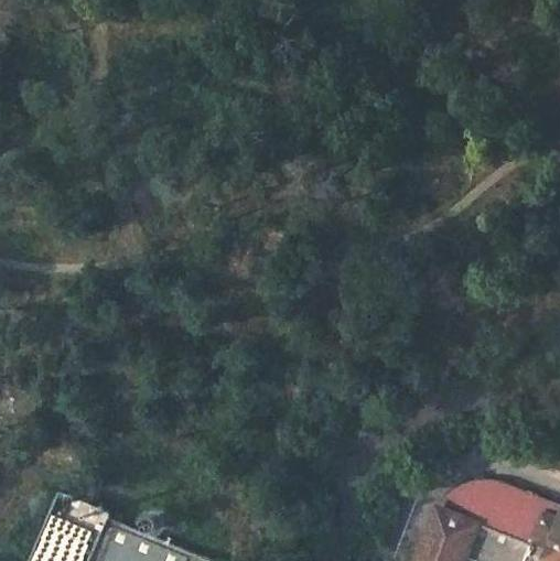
[(559,560),(559,513),(486,484),(476,485),(467,486),(459,491),(451,495),(443,502),(438,509),(416,560),(464,560),(471,546),(477,529),(494,536),(527,548),(521,560),(559,560)]
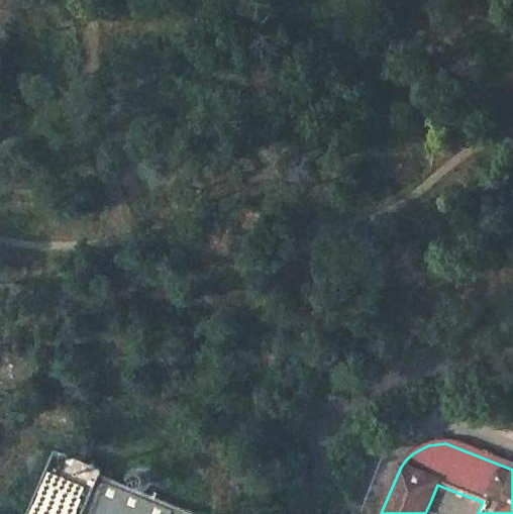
[(82,513),(99,475),(101,470),(54,450),(27,513),(82,513)]
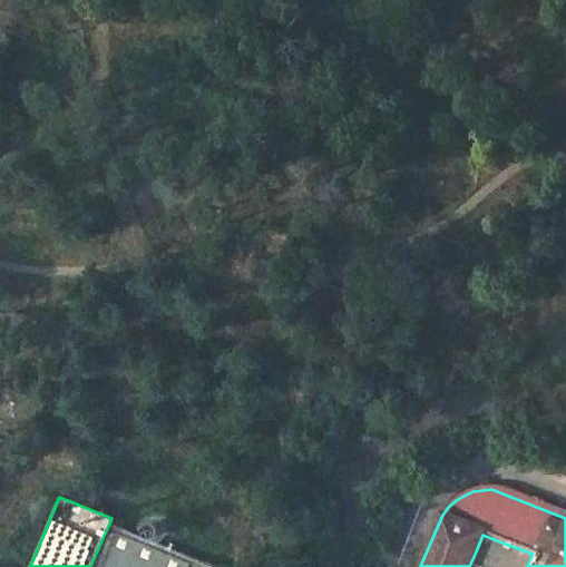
[(147,512),(137,536),(182,553),(191,530),(147,512)]
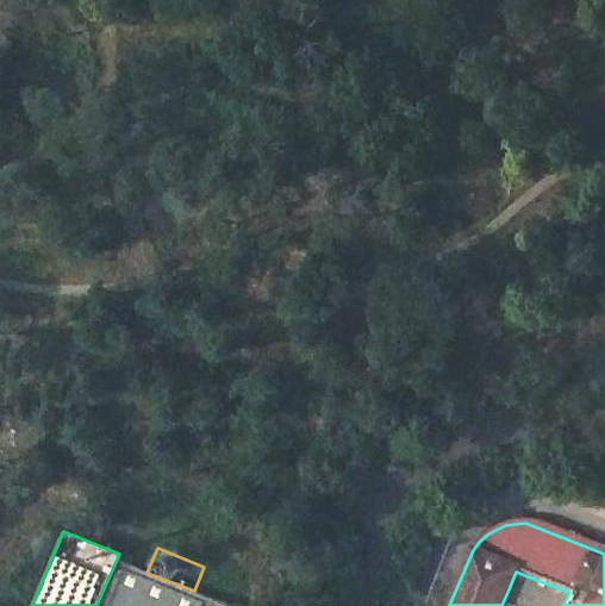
[(228,605),(194,591),(147,573),(117,560),(97,605),(228,605)]
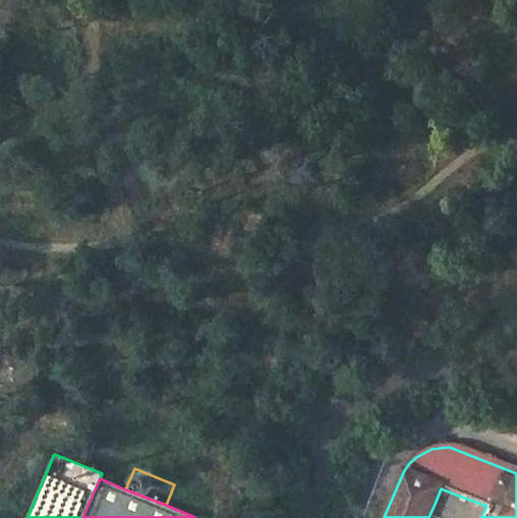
[(441,488),(435,504),(450,509),(456,495),(441,488)]
